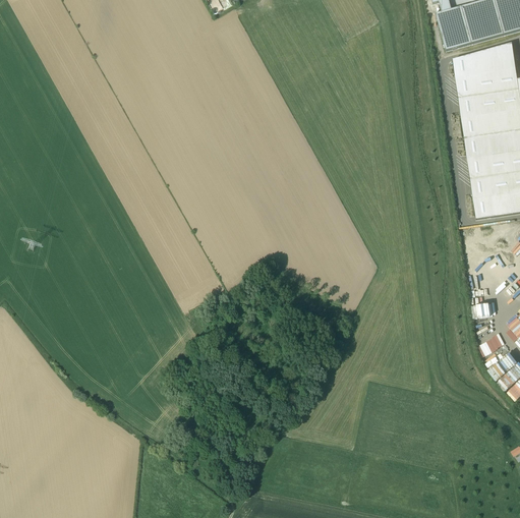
[(483,0),(453,8),(450,0),(432,0),(434,3),(440,1),(443,11),(437,13),(447,50),(519,29),(519,0),(483,0)]
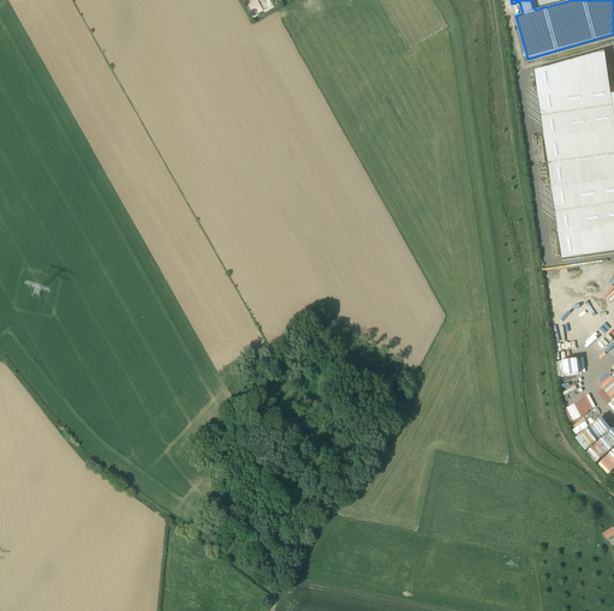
[(604,49),(534,69),(548,162),(613,151),(613,102),(612,91),(604,49)]
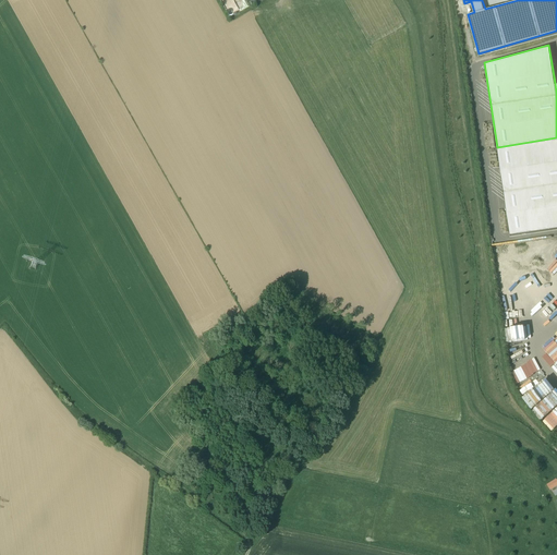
[(556,137),(497,147),(509,233),(556,226),(556,137)]
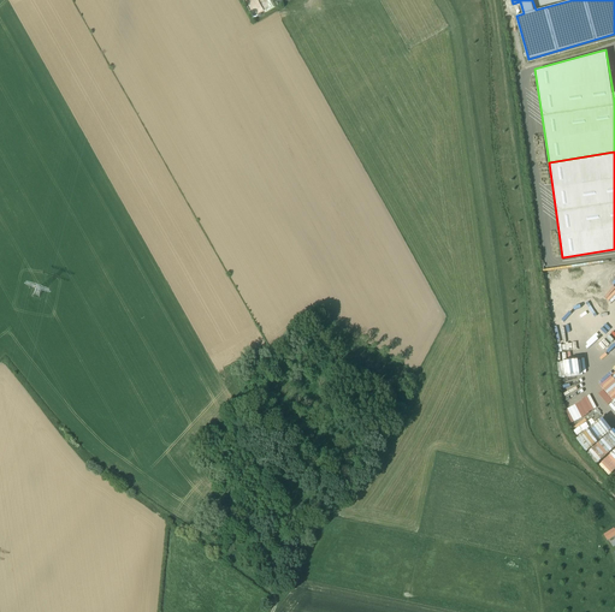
[(586,278),(579,283),(581,286),(563,301),(565,302),(572,308),(585,298),(579,307),(574,310),(580,315),(583,313),(585,309),(589,313),(592,310),(596,306),(601,302),(605,295),(589,281),(586,278)]
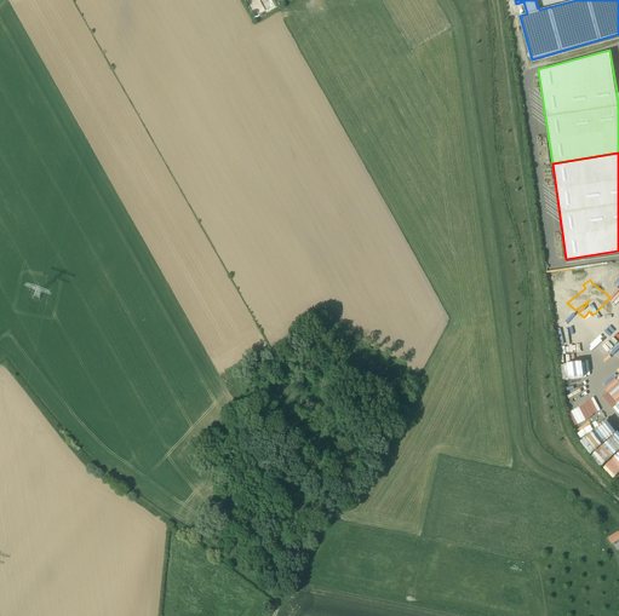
[(618,334),(609,345),(617,351),(606,363),(618,375),(618,334)]
